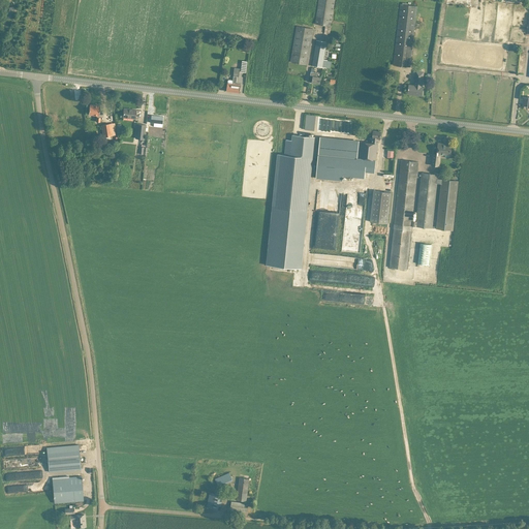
[(318,0),(315,24),(331,26),(334,0),(318,0)]
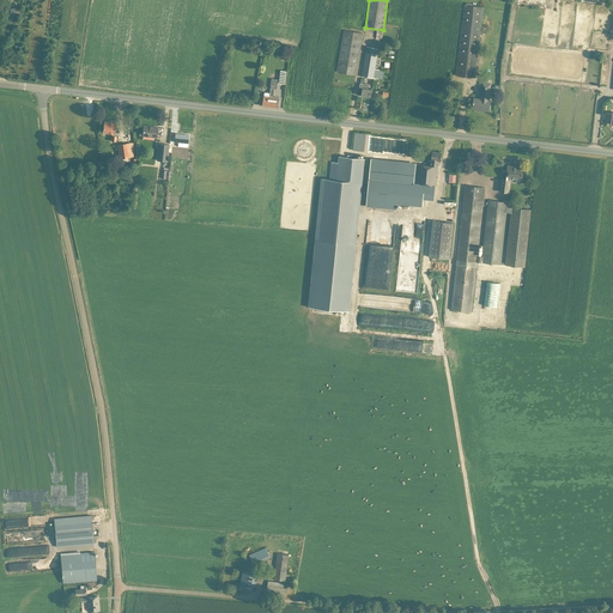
[(475,78),(484,7),(473,6),(473,4),(466,2),(466,5),(465,5),(456,76),(475,78)]
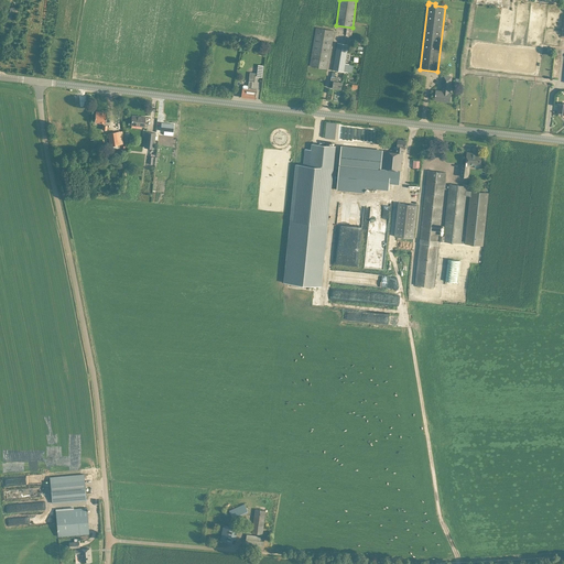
[(316,28),(310,66),(327,68),(328,64),(334,31),(316,28)]
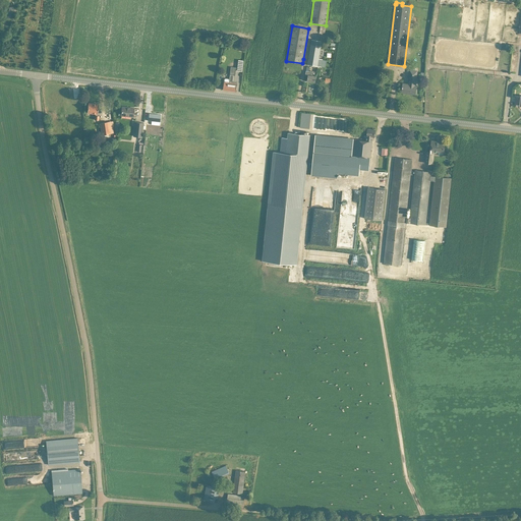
[(322,41),(311,40),(307,64),(322,67),(323,59),(319,58),(322,41)]
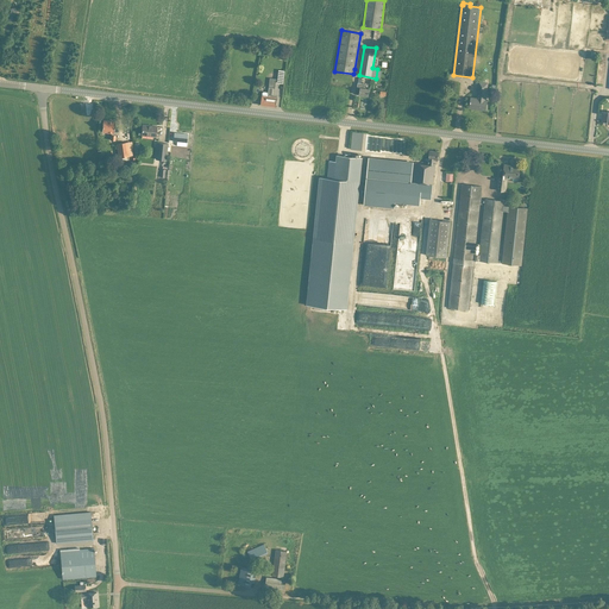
[(362,83),(362,80),(362,79),(359,77),(359,79),(358,79),(357,87),(360,87),(359,94),(368,96),(369,89),(365,88),(365,83),(362,83)]
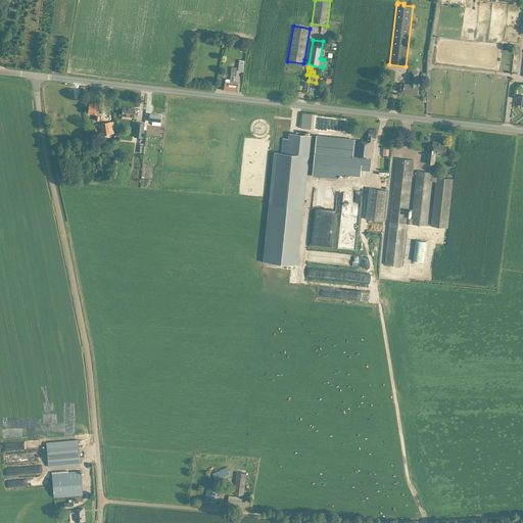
[(237,92),(238,87),(238,84),(233,83),(234,76),(236,76),(237,67),(232,67),(231,76),(231,80),(226,79),(225,80),(224,90),(237,92)]
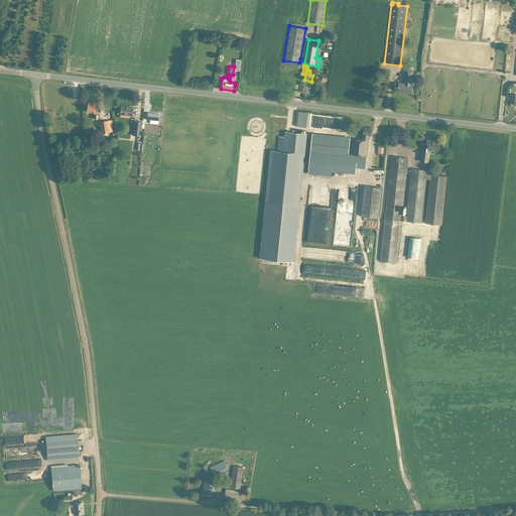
[(409,76),(408,84),(399,83),(398,92),(411,93),(414,77),(409,76)]
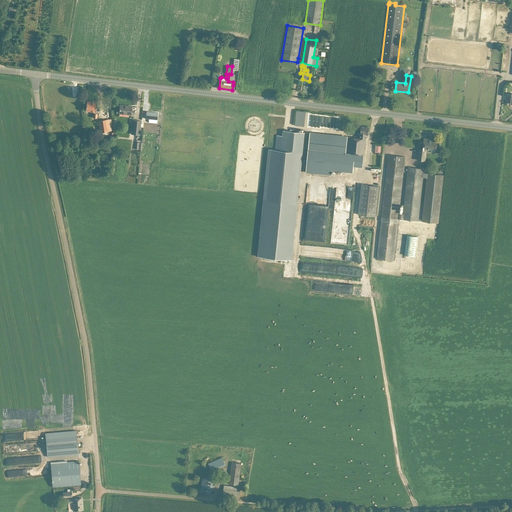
[(97,102),(87,101),(86,111),(96,112),(97,102)]
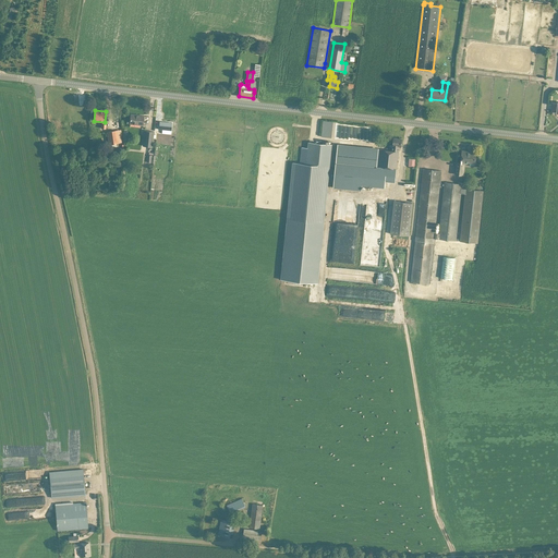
[(143,125),(143,121),(144,116),(131,114),(130,120),(130,124),(143,125)]
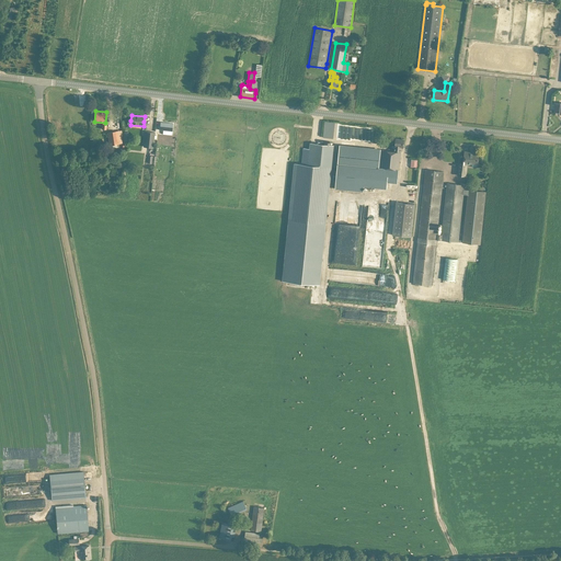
[(160,122),(159,129),(172,132),(173,124),(160,122)]
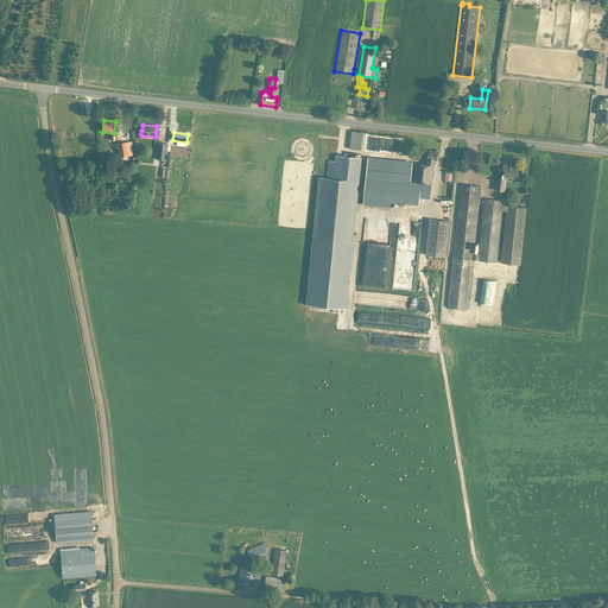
[(127,159),(126,156),(133,156),(131,147),(133,147),(132,141),(116,144),(120,160),(127,159)]
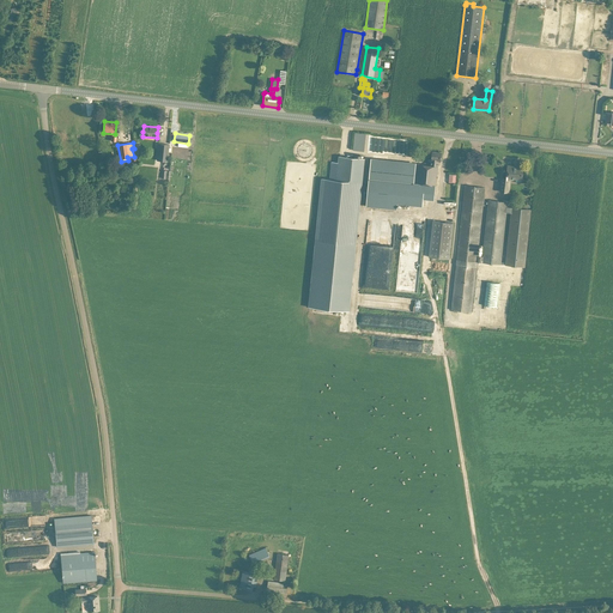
[(158,144),(157,161),(168,161),(169,144),(158,144)]
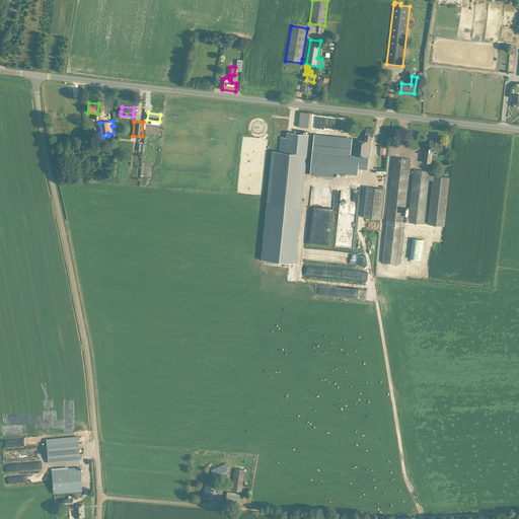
[(365,140),(314,135),(310,174),(331,176),(332,171),(357,174),(358,168),(367,169),(371,136),(373,137),(374,129),(366,128),(365,140)]
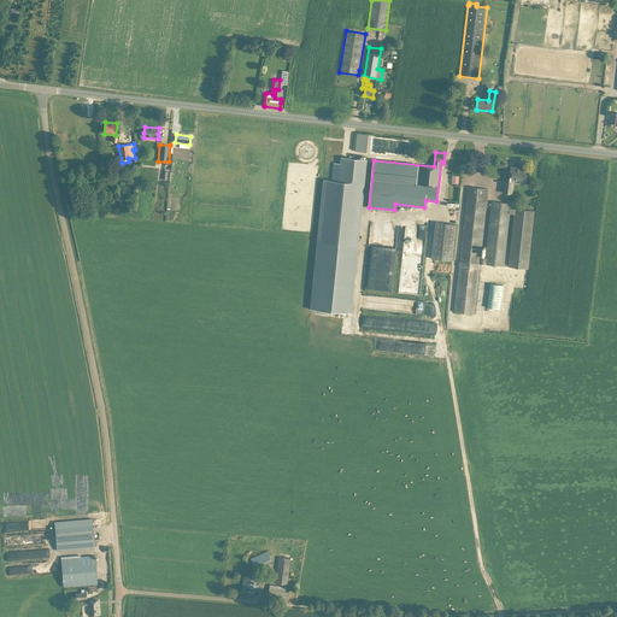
[(348,315),(364,159),(347,158),(342,158),(340,181),(324,180),(311,311),(348,315)]
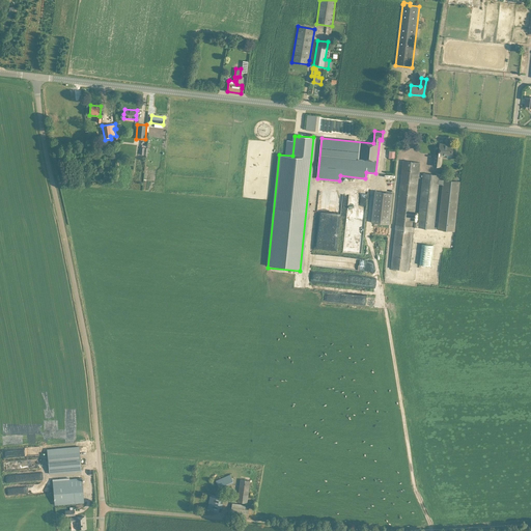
[(442,156),(440,156),(441,154),(452,156),(453,146),(448,145),(448,144),(440,143),(439,156),(435,156),(434,166),(441,167),(442,156)]
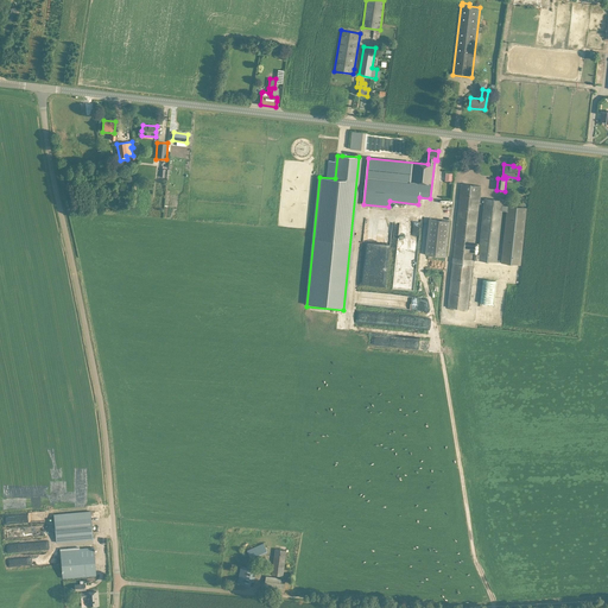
[(464,311),(466,309),(468,309),(474,260),(496,263),(504,210),(507,211),(501,263),(520,265),(526,208),(502,206),(504,201),(485,198),(479,254),(474,254),(480,192),(481,187),(461,184),(448,306),(450,308),(450,309),(454,310),(454,308),(462,309),(461,310),(464,311)]
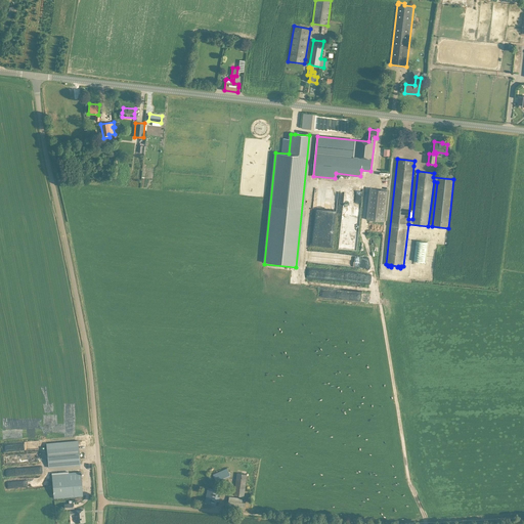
[(359,221),(363,186),(356,185),(353,206),(351,206),(350,216),(350,218),(345,218),(344,219),(359,221)]
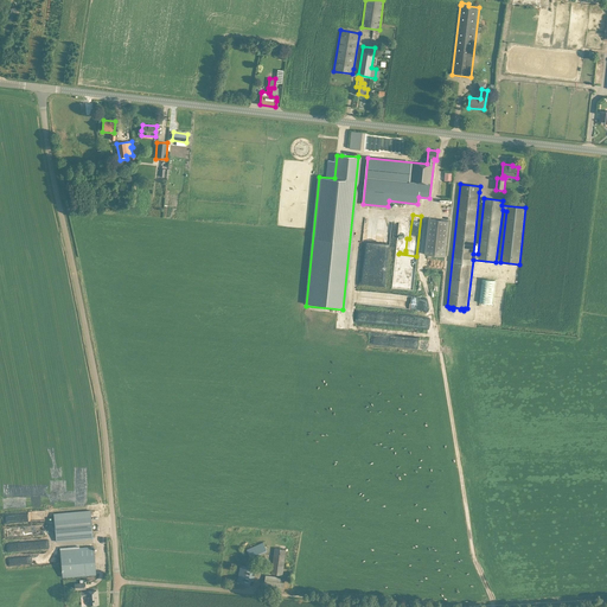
[(428,218),(425,254),(445,256),(448,221),(428,218)]
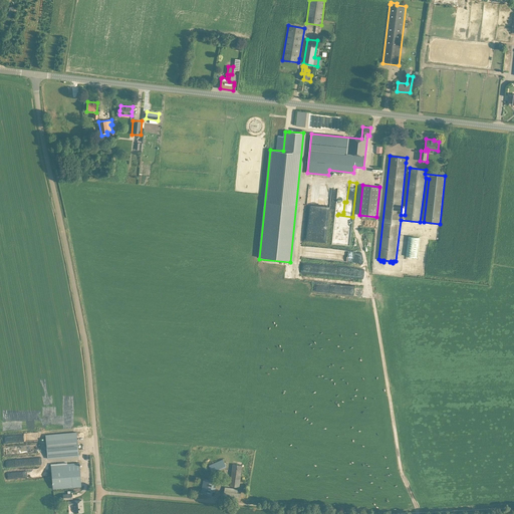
[(419,237),(409,236),(406,256),(417,257),(419,237)]
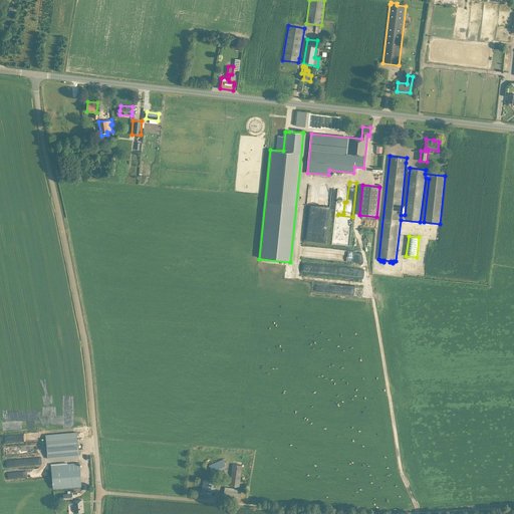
[(47,458),(73,456),(78,456),(76,432),(45,435),(47,458)]
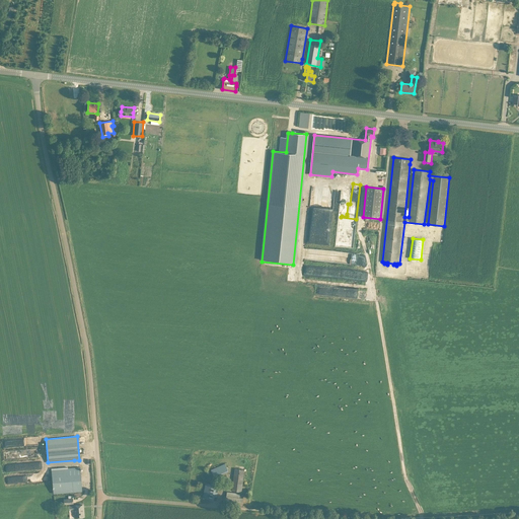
[(225,463),(211,470),(214,477),(228,471),(225,463)]
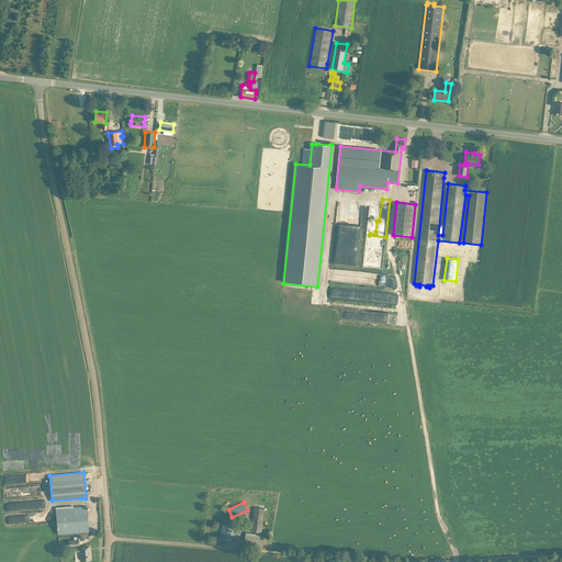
[(58,535),(89,531),(87,506),(74,507),(74,506),(56,507),(58,535)]
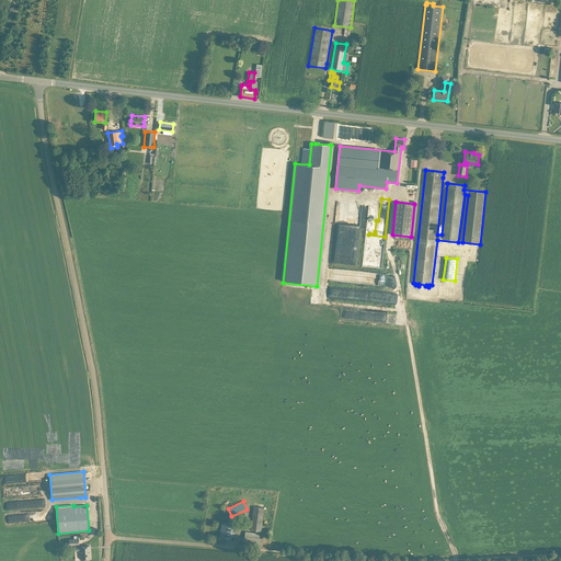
[(264,507),(254,506),(251,530),(261,531),(264,507)]
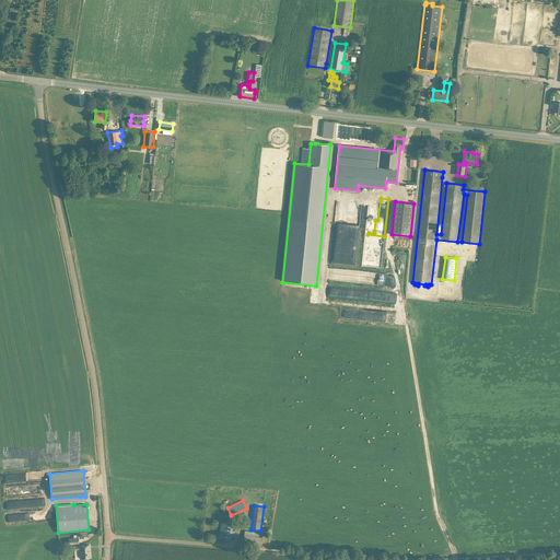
[(222,522),(220,532),(219,537),(233,539),(236,524),(226,522),(222,522)]
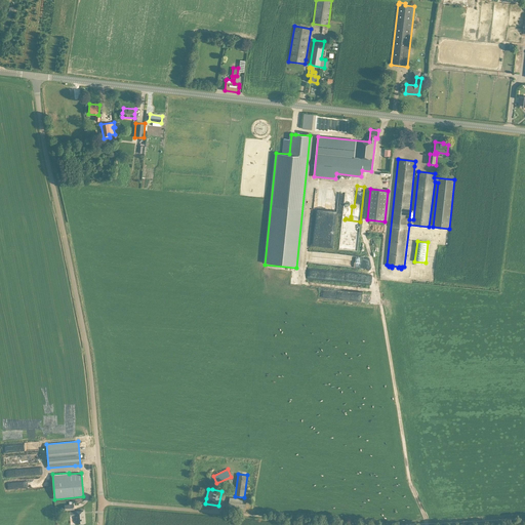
[(245,511),(246,506),(246,503),(242,502),(243,499),(230,497),(229,509),(245,511)]
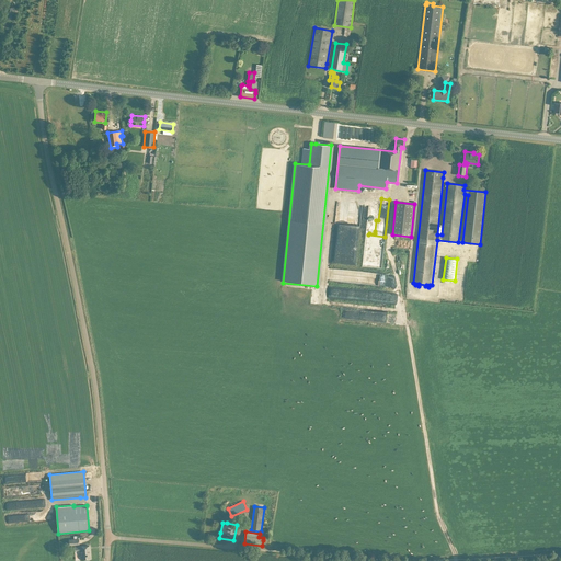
[(89,546),(75,547),(75,551),(79,551),(80,559),(91,558),(91,553),(89,553),(89,546)]
